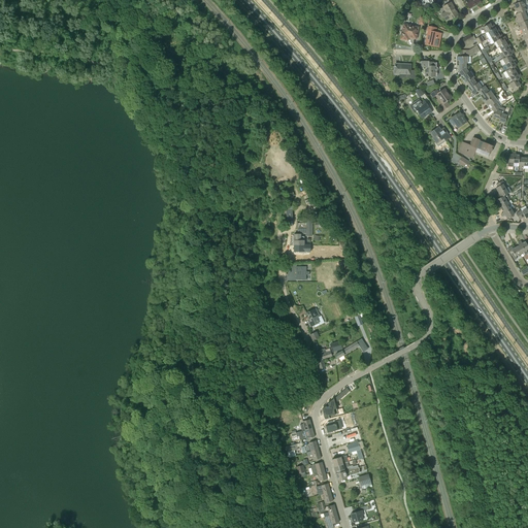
[(472,6),(481,2),(479,0),(466,0),(465,1),(469,9),(472,7),(472,6)]
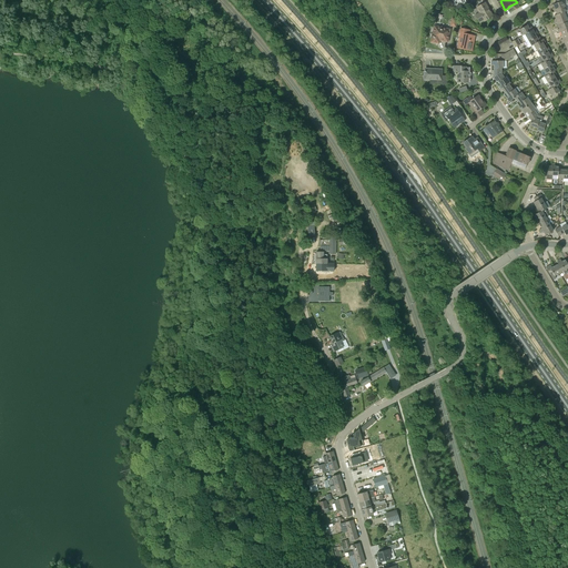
[(567,4),(566,0),(564,0),(561,0),(563,1),(553,6),(554,9),(551,9),(553,11),(565,7),(567,4)]
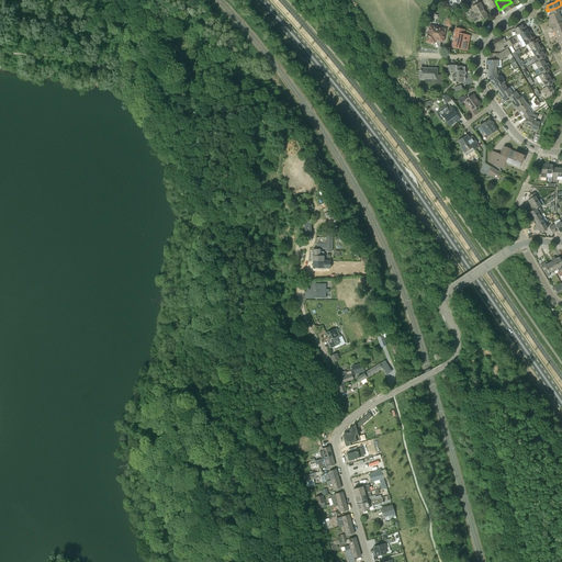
[(473,12),(470,14),(474,22),(479,20),(480,21),(487,17),(480,3),(471,9),(473,12)]
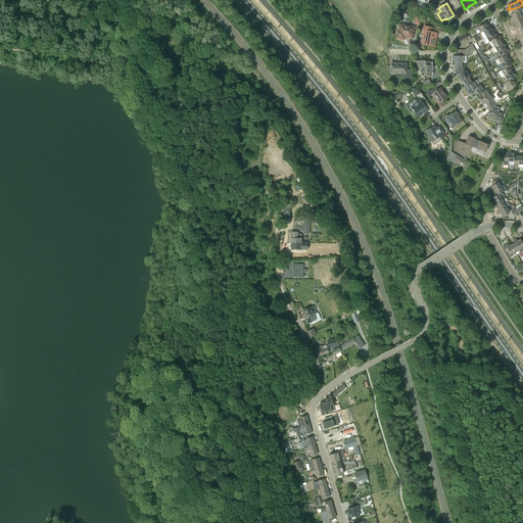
[(510,18),(510,20),(521,16),(519,11),(513,14),(513,13),(510,14),(511,17),(510,18)]
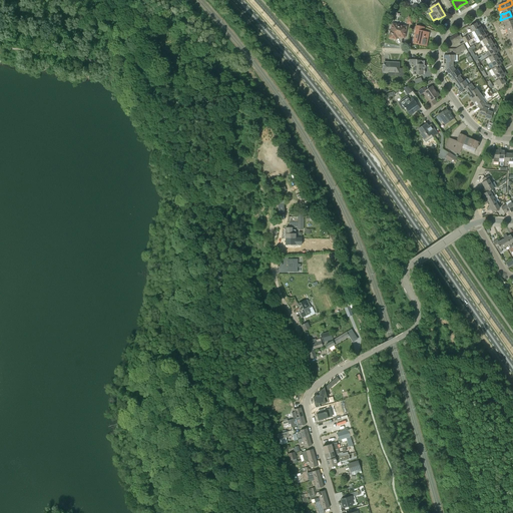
[(504,29),(512,25),(512,20),(504,23),(505,26),(503,27),(504,29)]
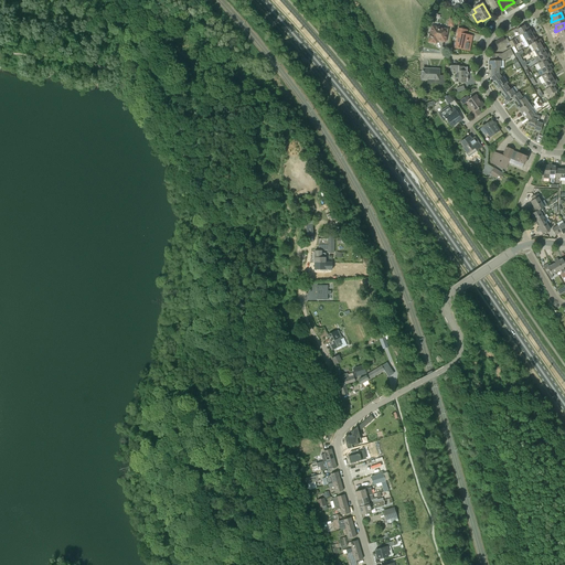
[(432,32),(430,32),(428,42),(436,44),(437,41),(445,42),(448,29),(432,25),(430,30),(432,30),(432,32)]
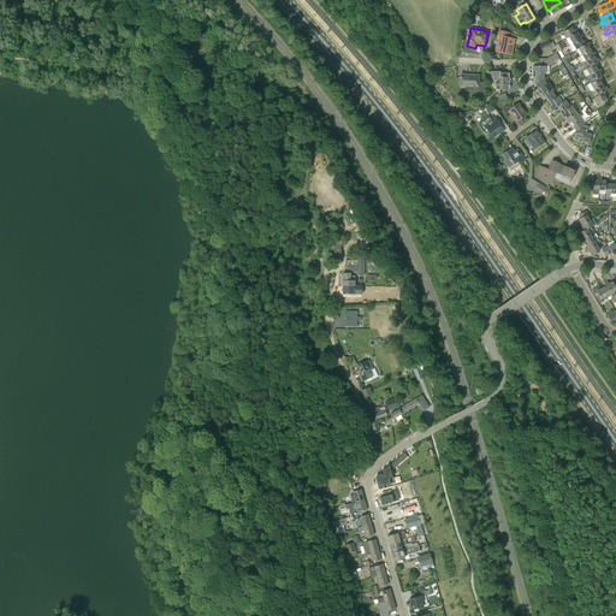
[(567,39),(569,37),(578,33),(575,29),(573,30),(572,28),(563,33),(567,39)]
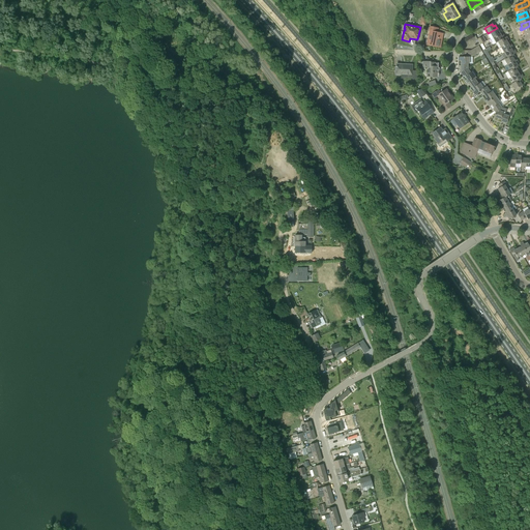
[(428,40),(427,39),(425,45),(427,45),(440,48),(443,34),(437,33),(438,29),(429,27),(429,31),(428,40)]
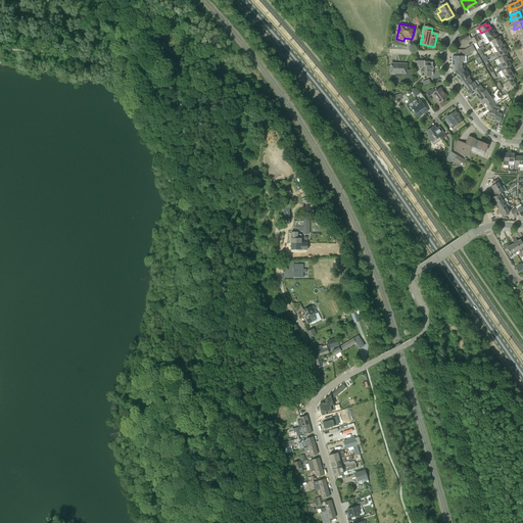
[(486,38),(493,33),(495,32),(493,29),(491,30),(490,28),(483,32),(486,38)]
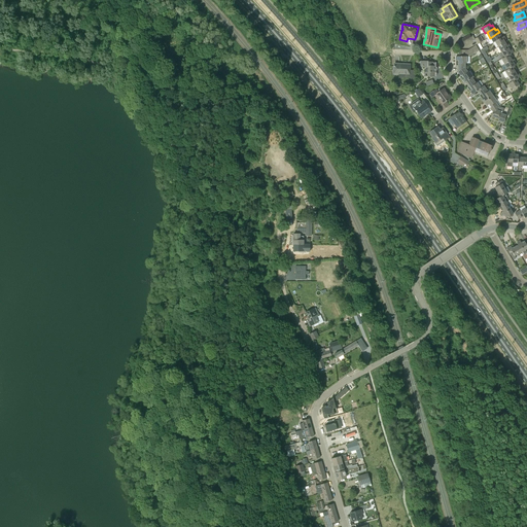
[(497,33),(490,38),(493,43),(494,42),(502,37),(500,34),(498,35),(497,33)]
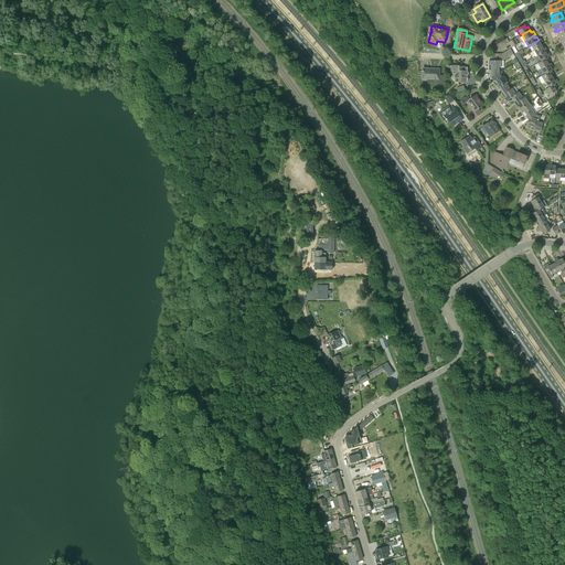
[(530,45),(533,51),(542,46),(540,44),(542,43),(540,39),(539,40),(530,45)]
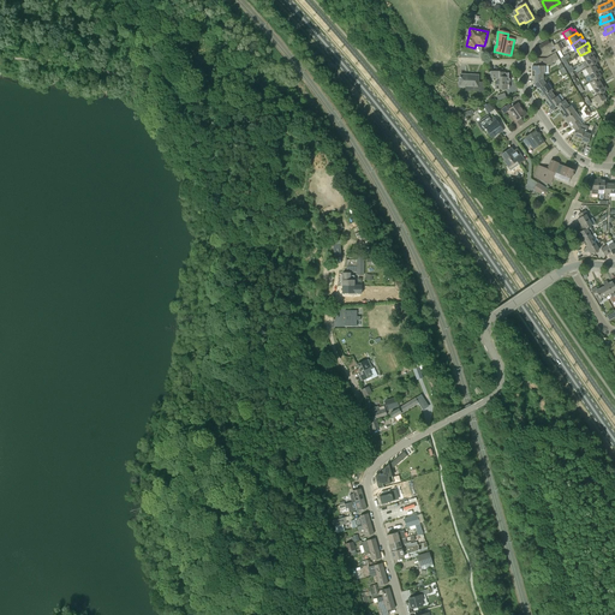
[(584,61),(593,57),(595,55),(593,52),(591,53),(590,51),(580,55),(584,61)]
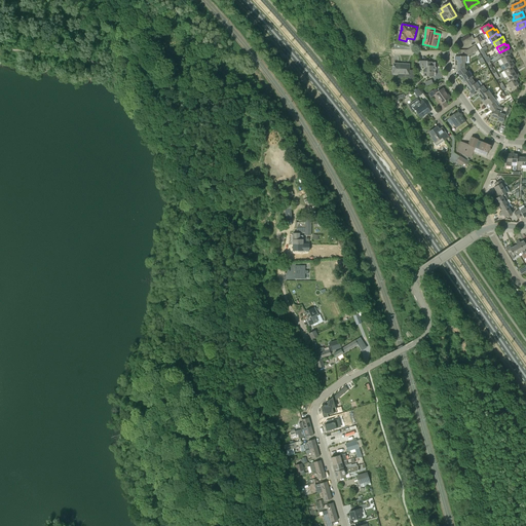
[(499,52),(502,58),(503,58),(510,54),(512,52),(511,49),(509,50),(508,48),(499,52)]
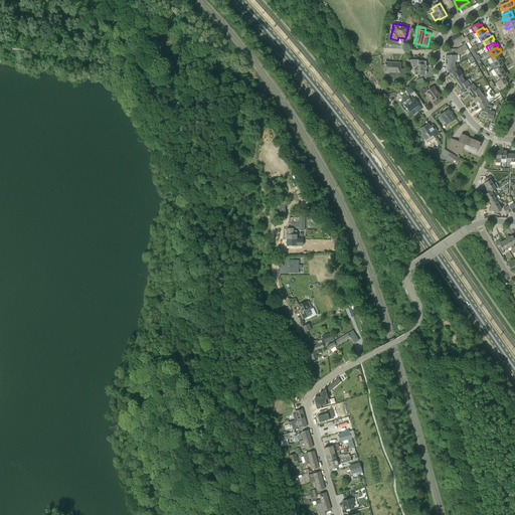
[(492,56),(490,58),(493,63),(500,59),(499,57),(501,56),(499,53),(493,56),(492,56)]
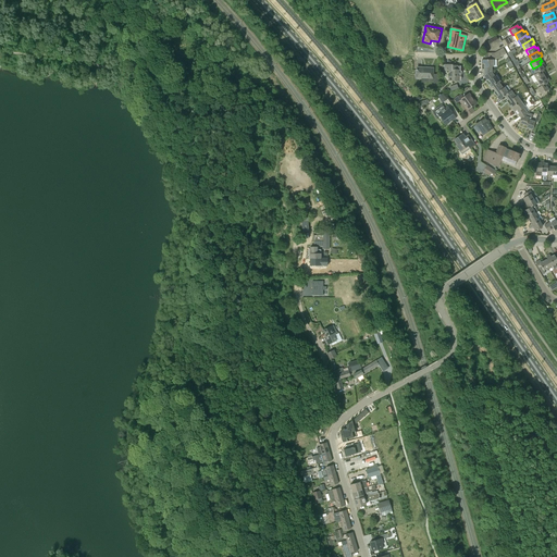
[(482,70),(483,70),(483,75),(492,73),(492,67),(494,67),(493,60),(491,60),(487,60),(485,60),(482,60),(482,70)]
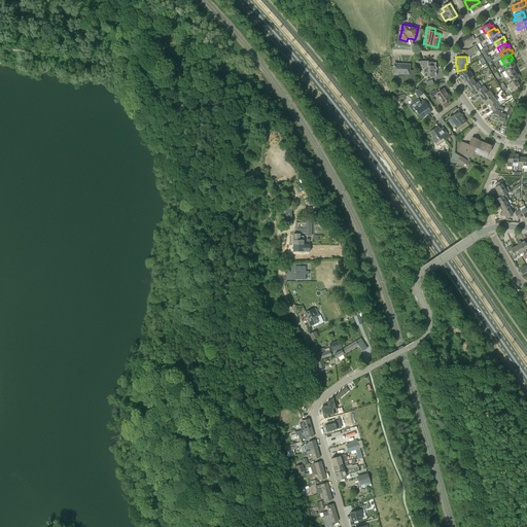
[(504,65),(507,70),(514,67),(515,66),(514,64),(516,63),(514,60),(512,61),(504,65)]
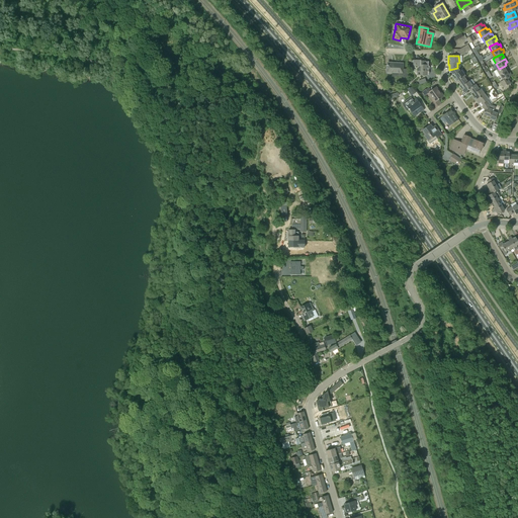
[(417,71),(416,76),(427,76),(427,66),(428,66),(428,62),(425,62),(425,61),(421,61),(413,60),(413,66),(418,67),(418,71),(417,71)]
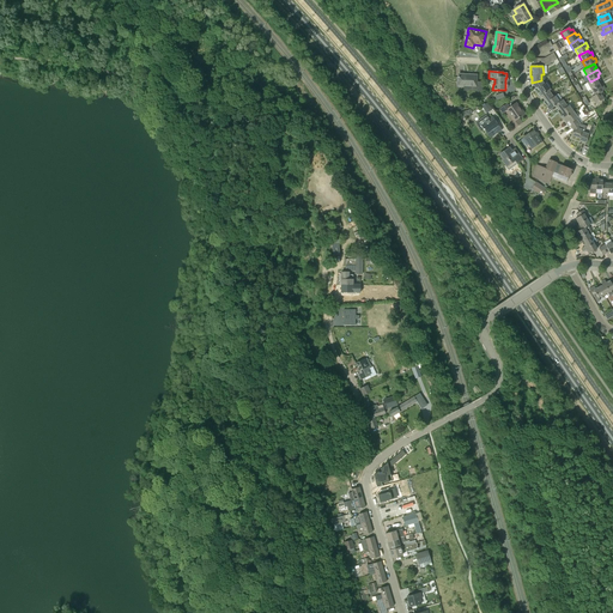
[(459,86),(477,87),(477,76),(459,74),(459,77),(459,86)]
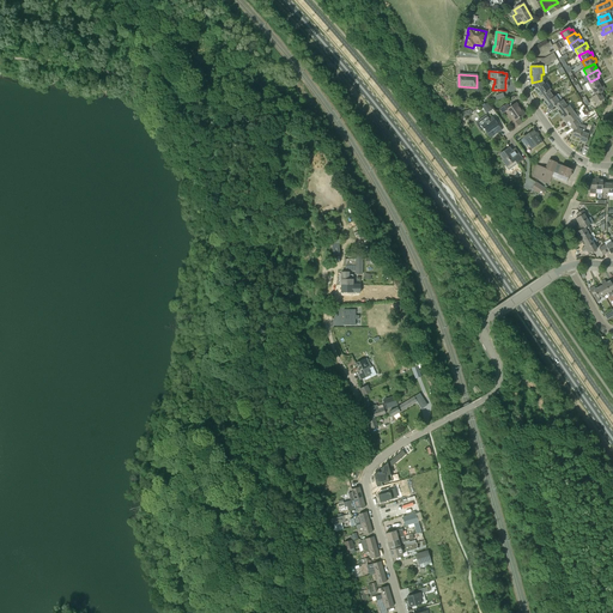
[(590,90),(600,85),(598,83),(600,82),(598,78),(590,82),(587,84),(590,90)]
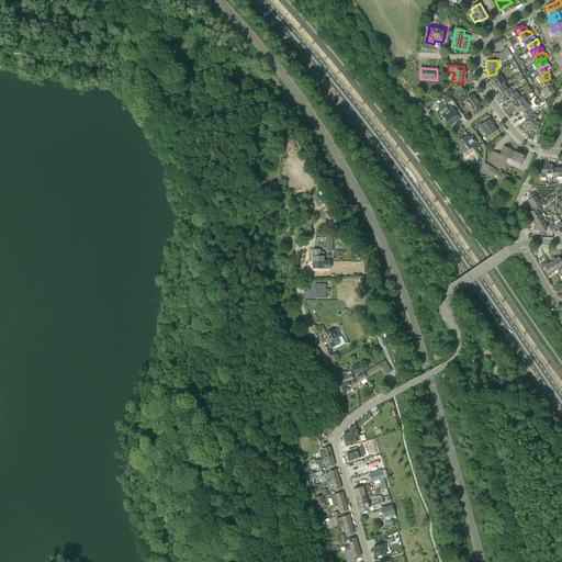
[(490,81),(495,89),(496,88),(503,83),(504,83),(505,82),(501,77),(499,77),(496,74),(487,76),(491,80),(490,81)]
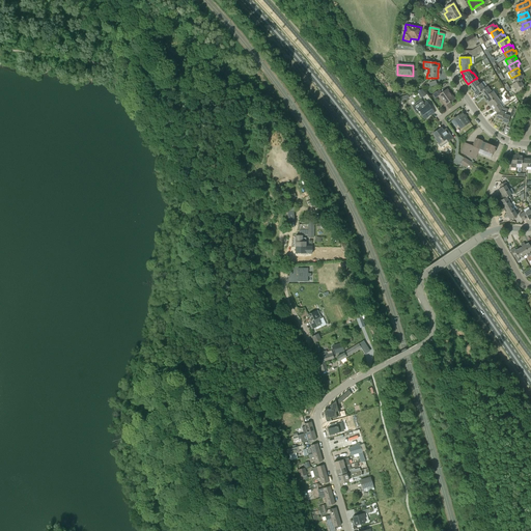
[(511,78),(514,83),(522,79),(524,78),(522,75),(521,76),(520,74),(511,78)]
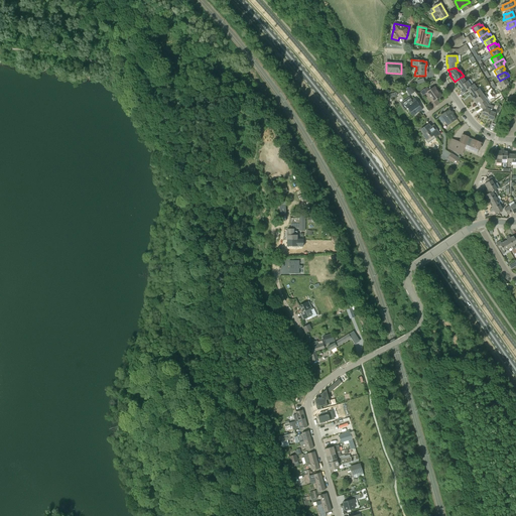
[(458,86),(463,93),(468,89),(471,86),(468,81),(466,82),(463,77),(462,77),(456,81),(459,85),(458,86)]
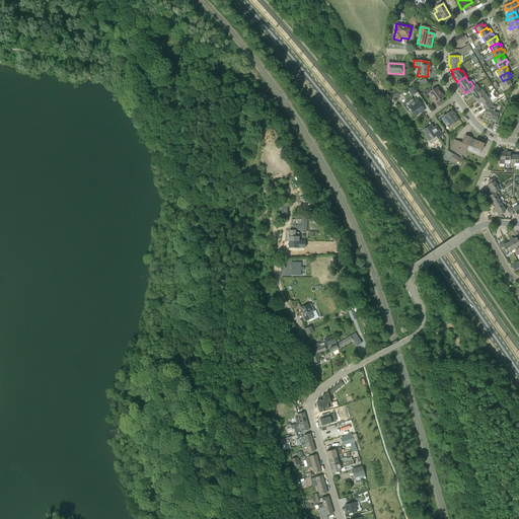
[(510,81),(511,80),(510,77),(503,81),(501,82),(504,88),(511,84),(510,81)]
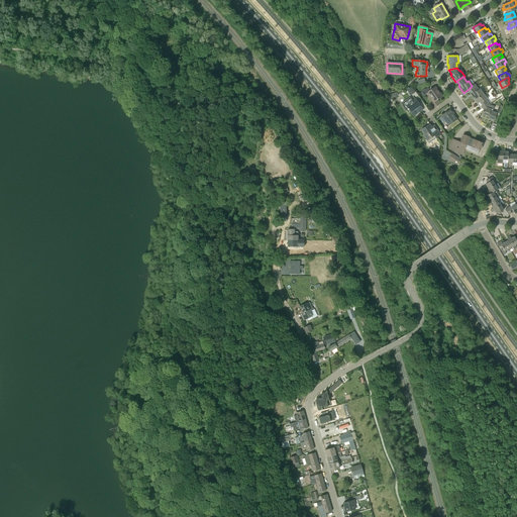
[(472,93),(470,94),(475,100),(484,94),(480,89),(479,90),(475,84),(472,86),(469,89),(472,93)]
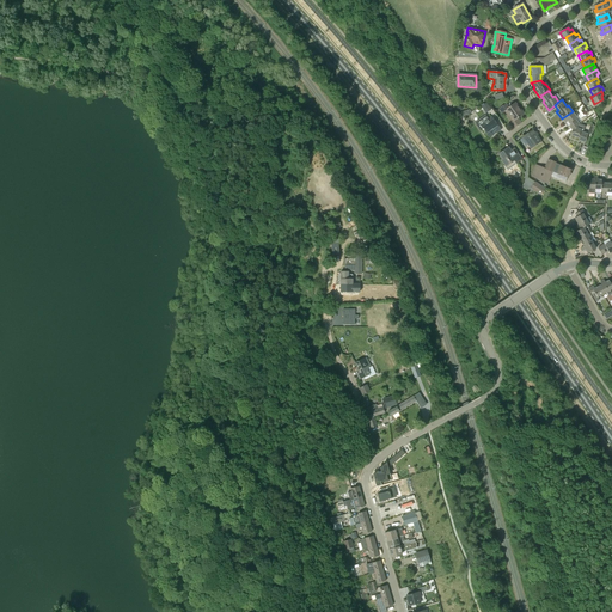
[(485,114),(491,109),(488,103),(481,105),(485,114)]
